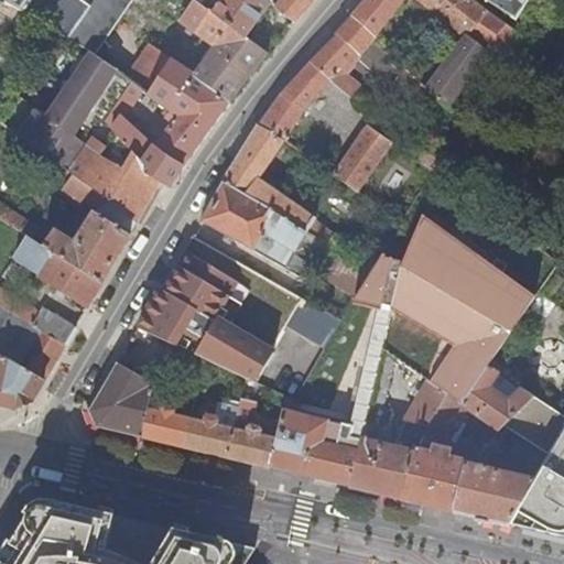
[(29,0),(1,0),(22,11),(29,0)]
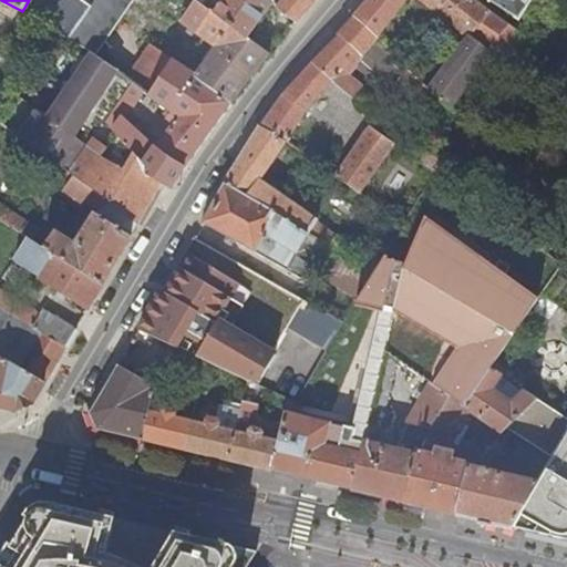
[(58,33),(68,40),(95,0),(29,0),(22,11),(58,33)]
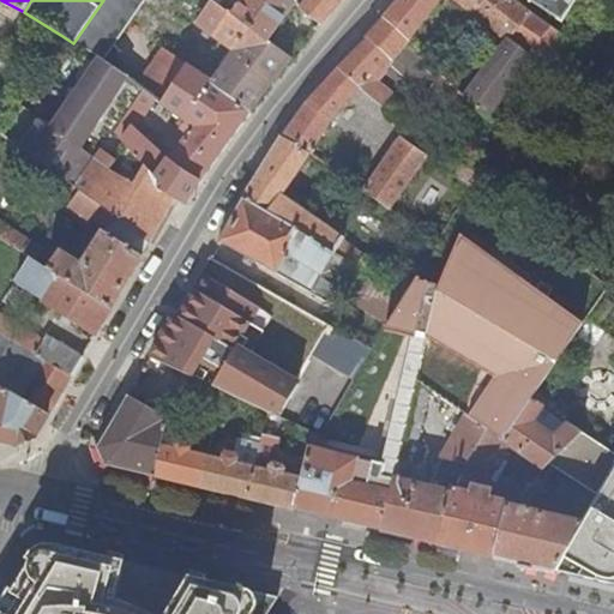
[(106,62),(143,0),(103,0),(73,43),(98,58),(106,62)]
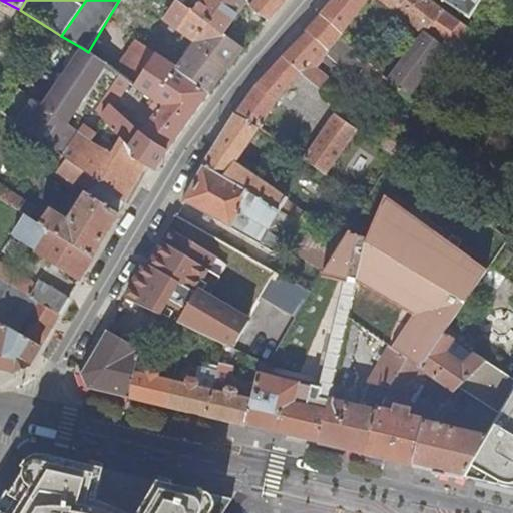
[(194,44),(176,69),(209,92),(212,89),(243,49),(237,44),(231,40),(223,34),(177,0),(176,0),(163,21),(194,44)]
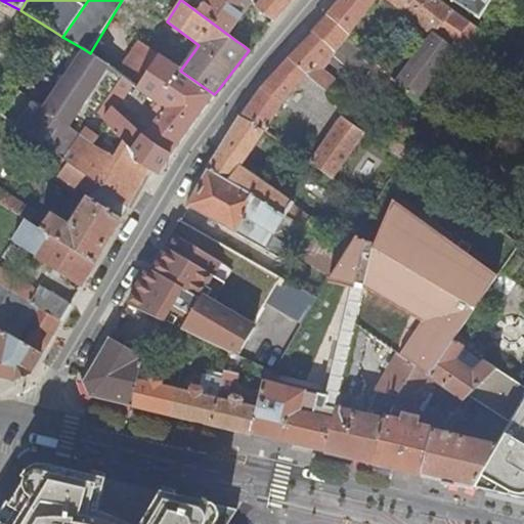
[(181,0),(228,35),(251,3),(246,0),(181,0)]
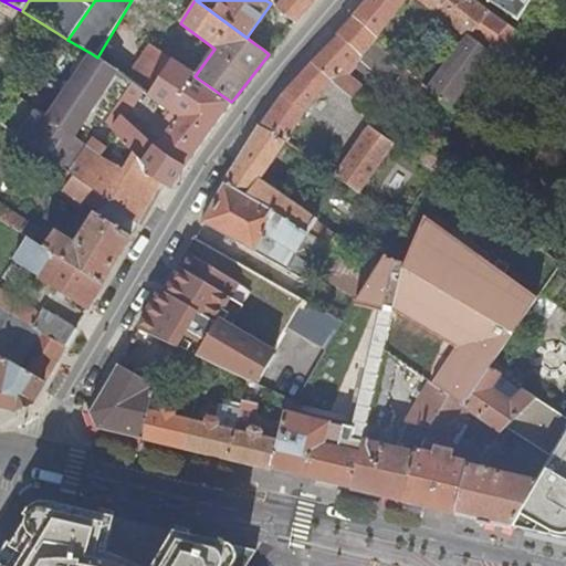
[(281,0),(276,7),(295,22),(300,17),(313,0),(281,0)]
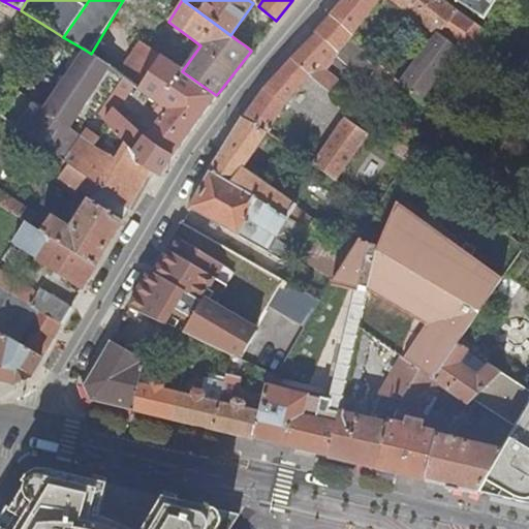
[(405,10),(437,34),(457,10),(442,0),(344,0),(332,14),(352,35),(367,16),(379,0),(381,7),(398,20),(405,10)]
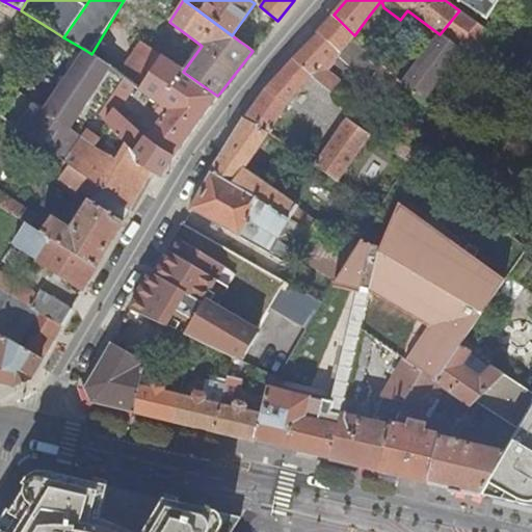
[(388,52),(380,61),(391,72),(395,68),(400,73),(396,77),(403,83),(440,34),(407,10),(400,20),(383,7),(381,0),(369,16),(354,35),(365,46),(373,37),(388,52)]
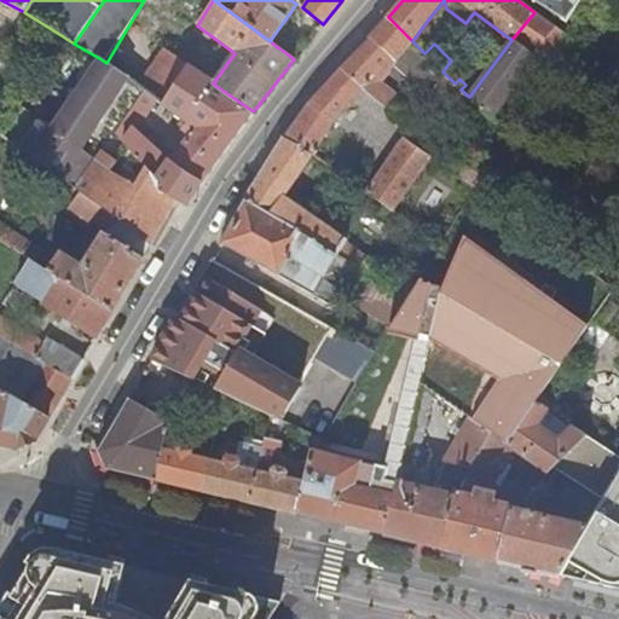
[(533,0),(566,19),(578,0),(533,0)]
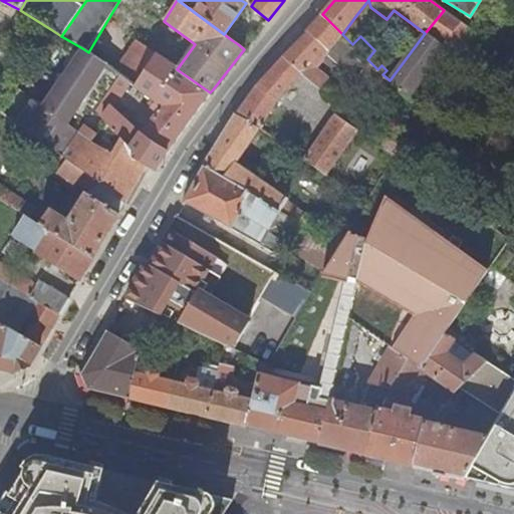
[(482,37),(444,10),(425,33),(454,55),(461,60),(473,42),(477,44),(482,37)]
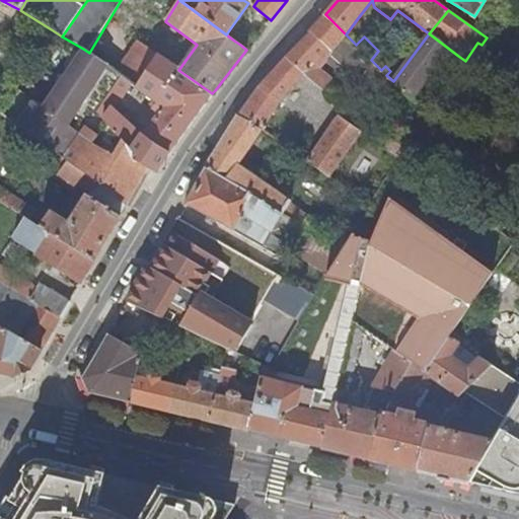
[(323,90),(331,80),(319,70),(330,56),(332,58),(337,52),(334,49),(346,34),(325,14),(311,31),(310,32),(285,59),(303,73),(323,90)]
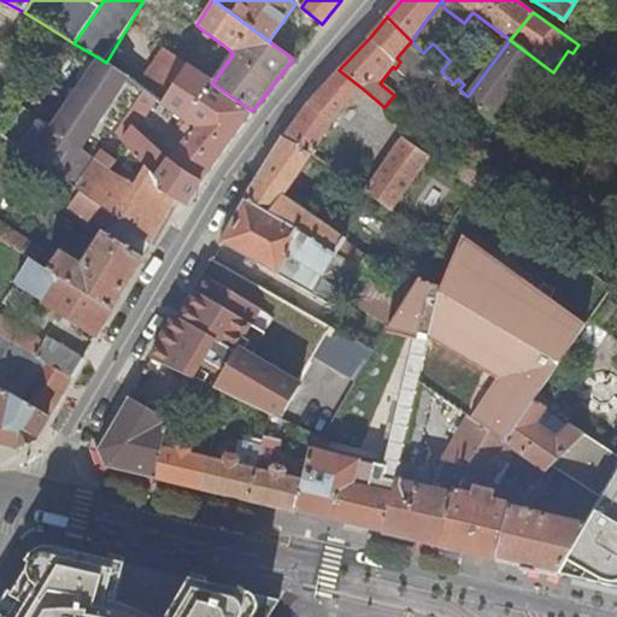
[(510,40),(468,97),(475,104),(491,119),(521,72),(535,83),(545,66),(510,40)]
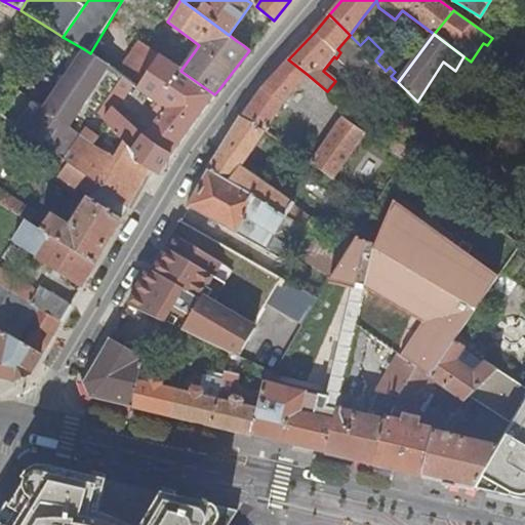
[(241,35),(237,41),(243,45),(247,39),(241,35)]
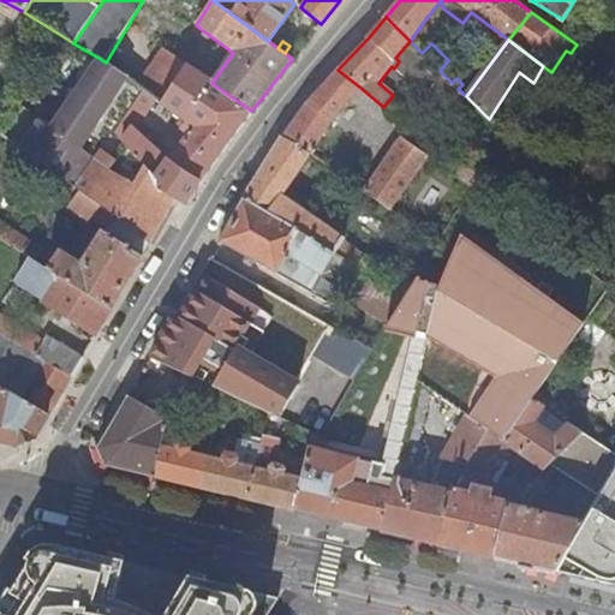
[(421,63),(425,57),(422,53),(410,41),(395,58),(399,61),(394,69),(399,72),(402,82),(393,95),(383,107),(388,111),(402,121),(428,93),(439,81),(421,63)]
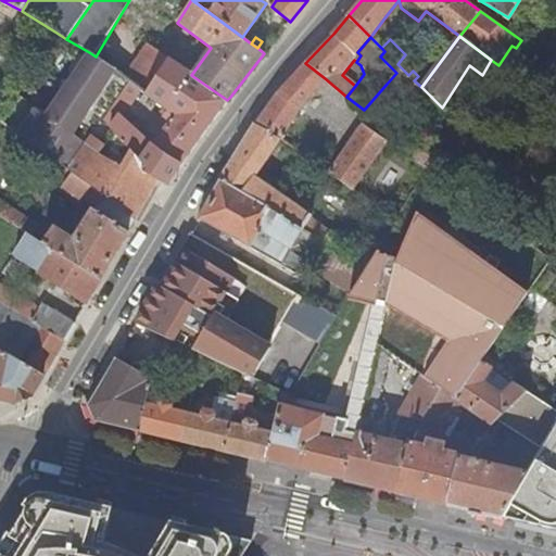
[(390,39),(381,48),(384,51),(397,64),(405,54),(390,39)]
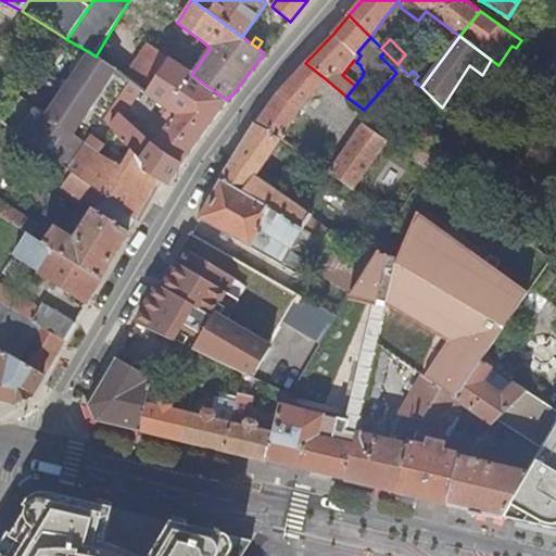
[(143,49),(126,78),(129,80),(138,89),(144,95),(171,61),(171,60),(151,47),(149,51),(143,49)]
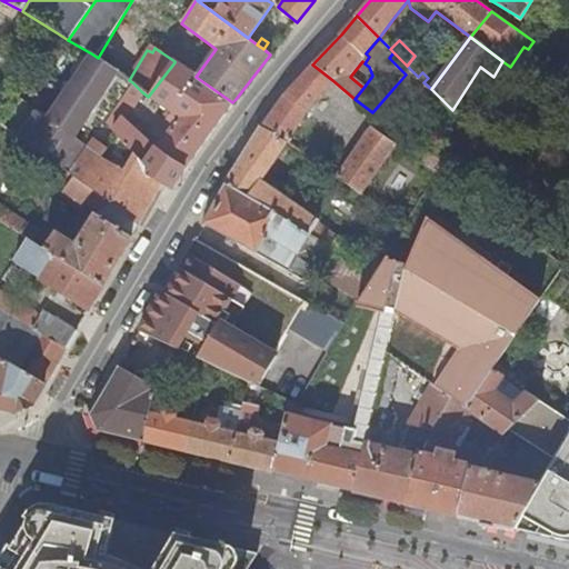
[(406,75),(396,86),(426,111),(438,96),(431,89),(423,82),(418,77),(407,66),(393,52),(389,58),(406,75)]
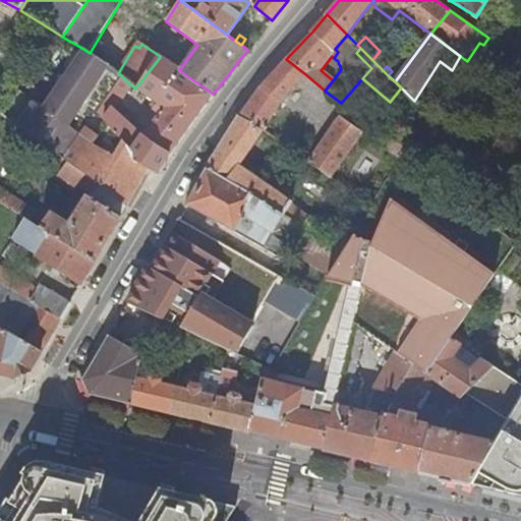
[(34,100),(17,124),(54,152),(67,161),(125,204),(148,167),(134,160),(135,157),(104,119),(97,112),(87,98),(107,65),(90,53),(83,49),(53,93),(43,106),(34,100)]
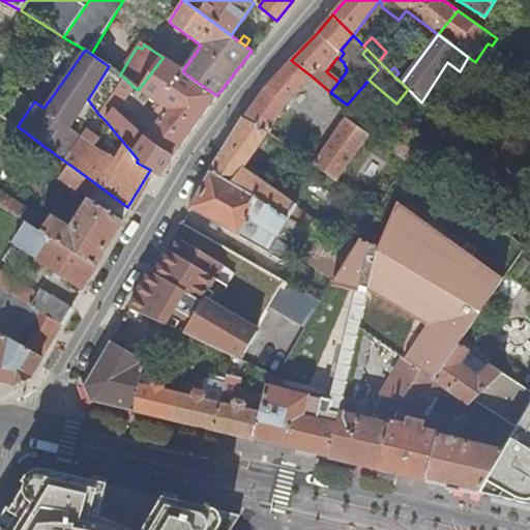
[(326,71),(339,82),(347,70),(344,62),(340,59),(337,57),(326,71)]
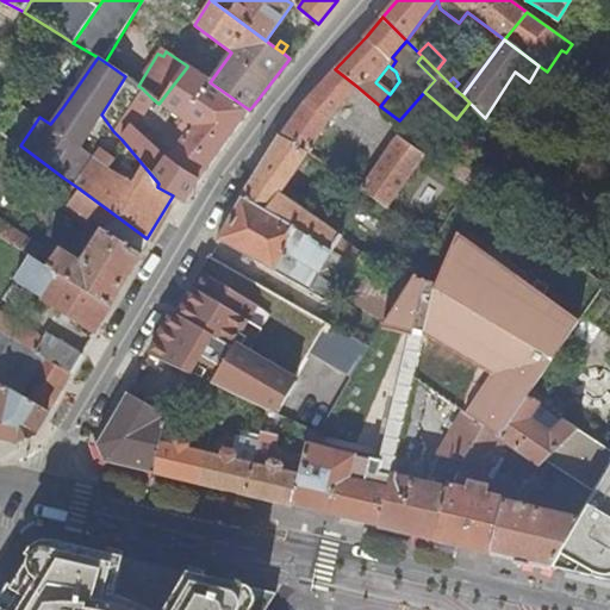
[(134,129),(122,139),(159,184),(157,187),(173,195),(184,201),(249,110),(210,82),(187,67),(159,104),(159,105),(182,126),(178,132),(184,137),(163,165),(134,129)]
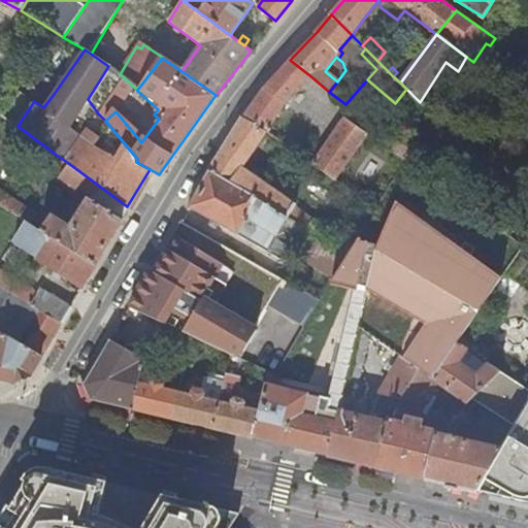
[(284,105),(308,74),(290,60),(262,89),(242,117),(265,132),(284,105)]
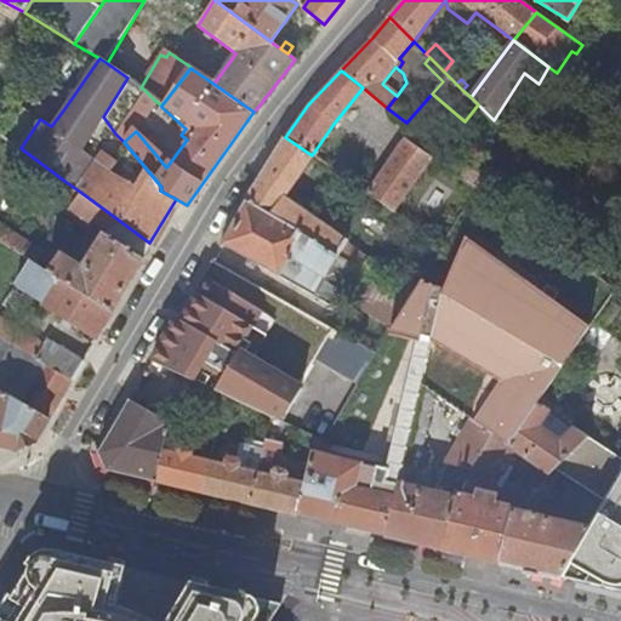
[(103,117),(115,134),(125,120),(144,90),(141,87),(127,78),(103,117)]
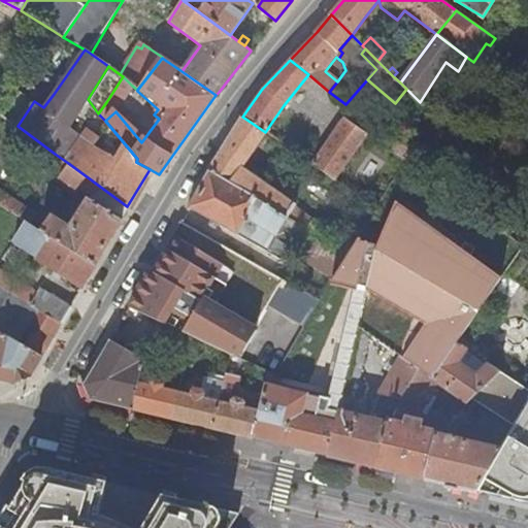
[(392,67),(388,71),(393,76),(397,72),(392,67)]
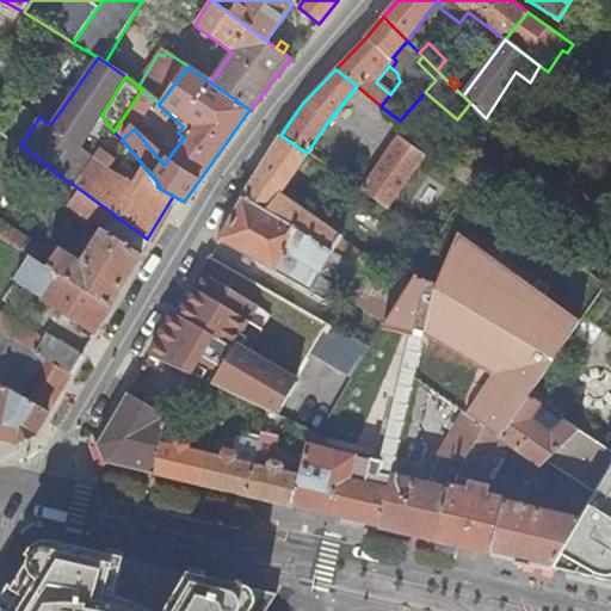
[(134,125),(152,98),(142,88),(123,118),(134,125)]
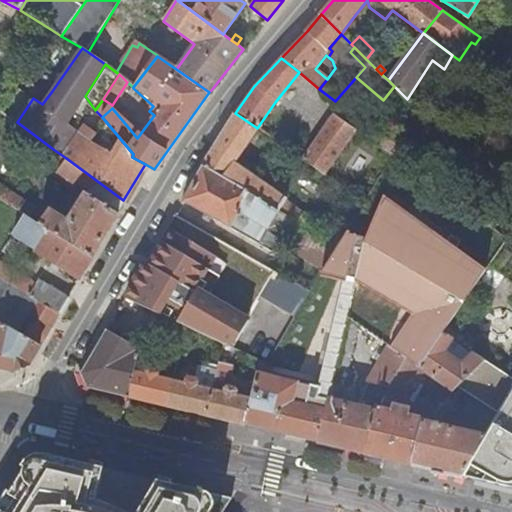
[(317,101),(334,115),(341,106),(335,101),(323,92),(317,101)]
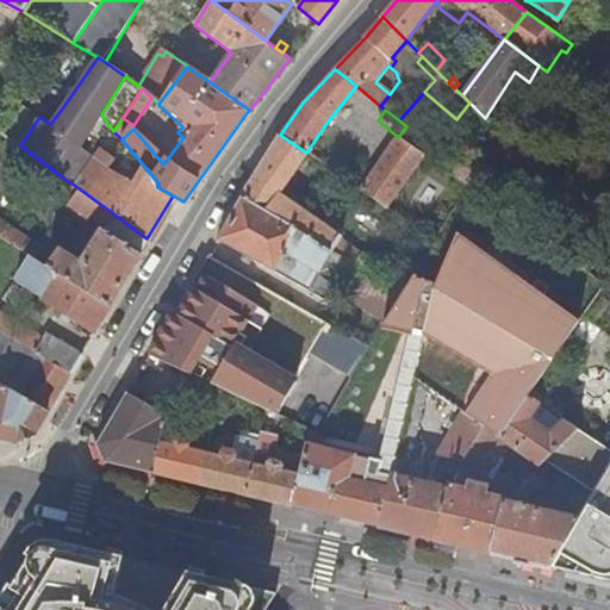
[(279,194),(306,153),(280,135),(259,169),(242,199),(330,251),(348,262),(403,294),(409,285),(341,240),(342,237),(279,194)]
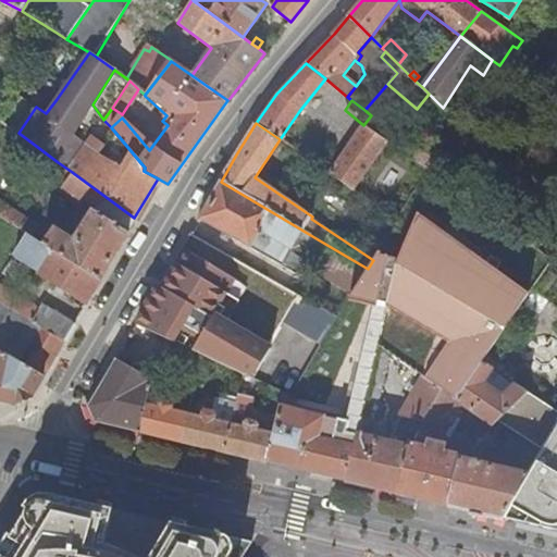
[(354,190),(386,143),(363,125),(329,173),(354,190)]
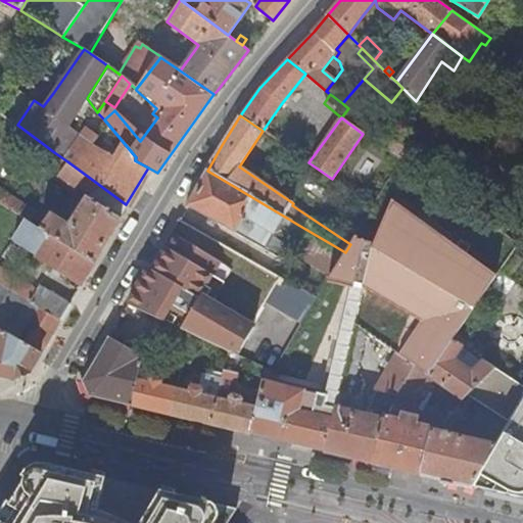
[(391,147),(431,176),(439,162),(399,135),(391,147)]
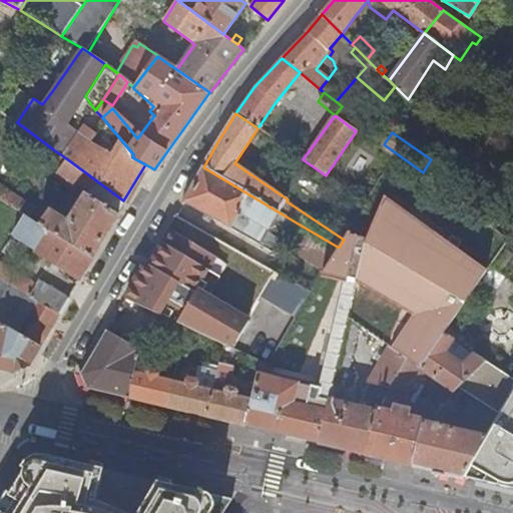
[(49,154),(62,163),(66,158),(53,149),(49,154)]
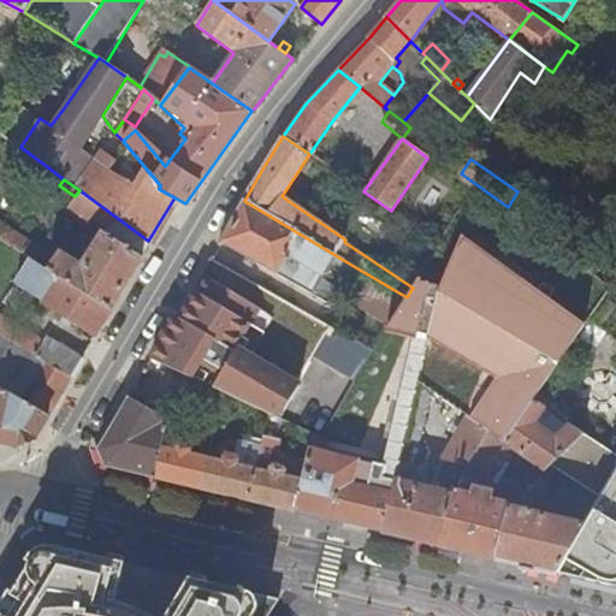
[(48,259),(43,265),(111,309),(117,298),(150,242),(148,241),(80,190),(75,196),(66,208),(90,224),(98,214),(111,224),(106,230),(105,230),(83,262),(63,249),(54,262),(48,259)]
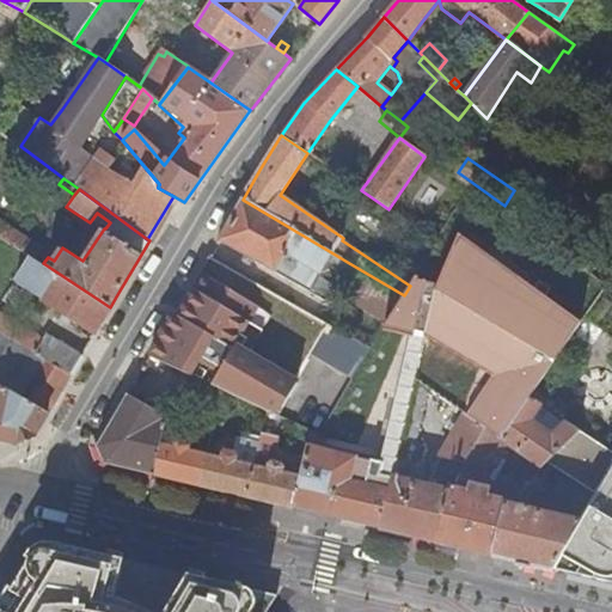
[(336,291),(387,323),(404,295),(349,263),(331,252),(243,200),(219,239),(329,304),(336,291)]
